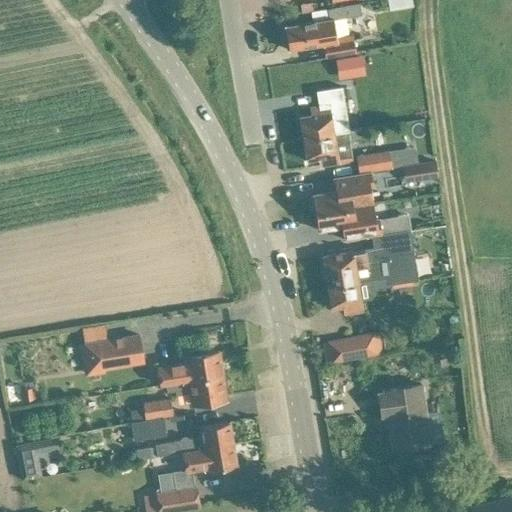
[(360,2),(341,6),(343,18),(362,15),(360,2)]
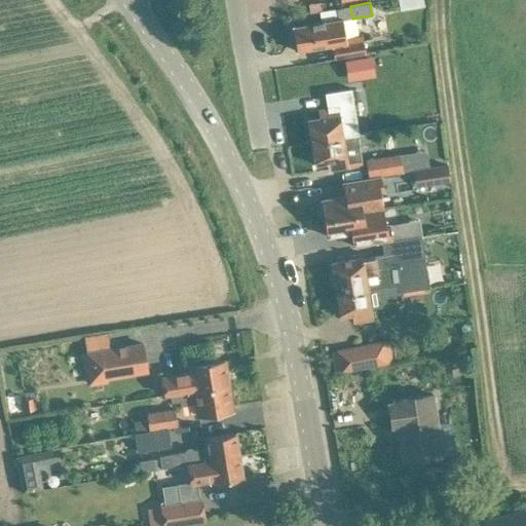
[(331,20),(292,27),(297,51),(311,48),(332,45),(334,60),(367,53),(364,35),(347,38),(343,17),(331,20)]
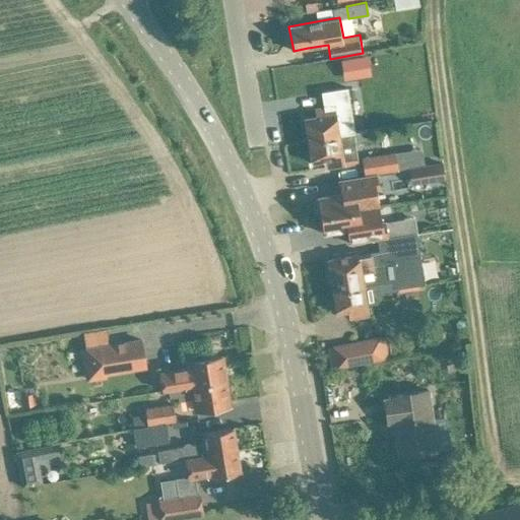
[(366,58),(343,61),(346,79),(369,75),(366,58)]
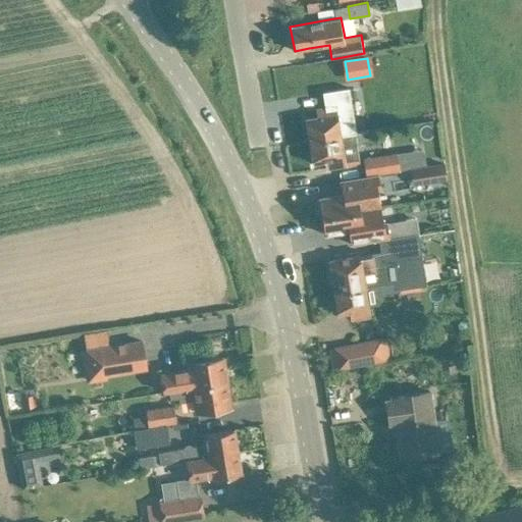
[(318,116),(306,118),(309,142),(354,134),(356,134),(348,88),(322,92),(325,108),(317,109),(318,116)]
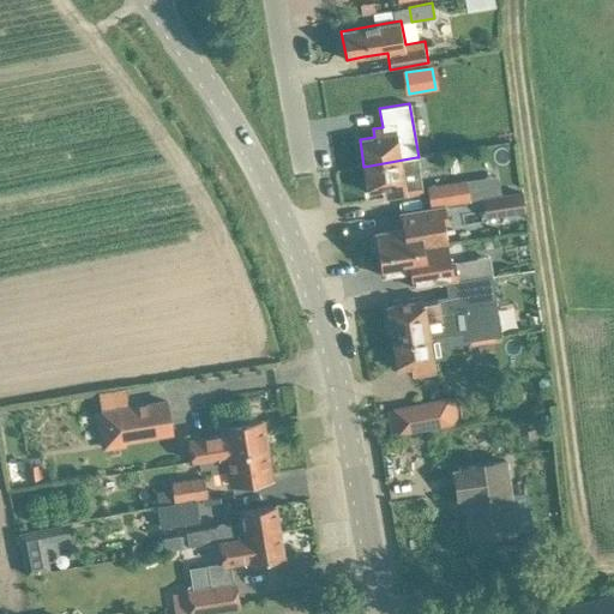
[(416,114),(419,133),(445,131),(443,110),(416,114)]
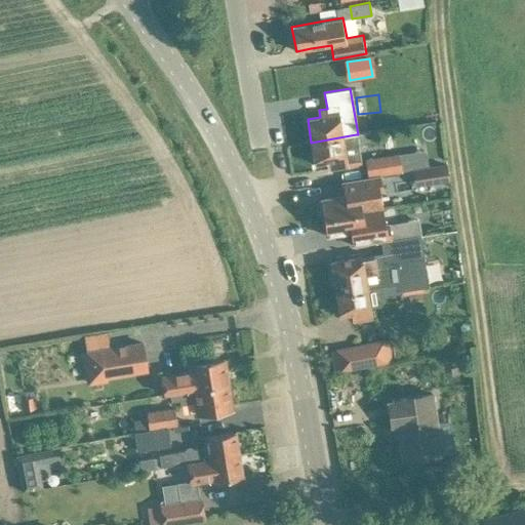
[(377,142),(375,131),(358,134),(356,134),(357,146),(377,142)]
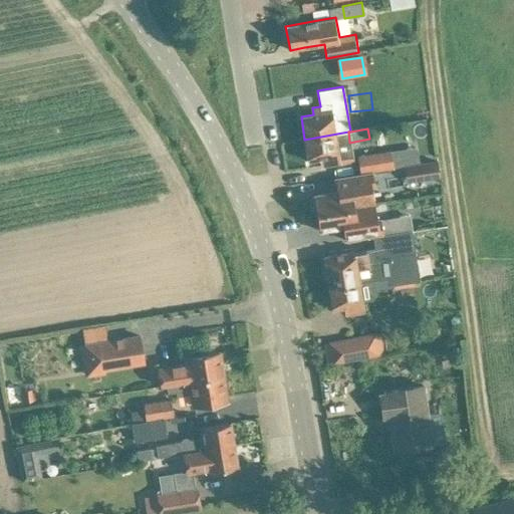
[(349,143),(348,132),(304,140),(308,161),(320,159),(321,167),(352,161),(349,143)]
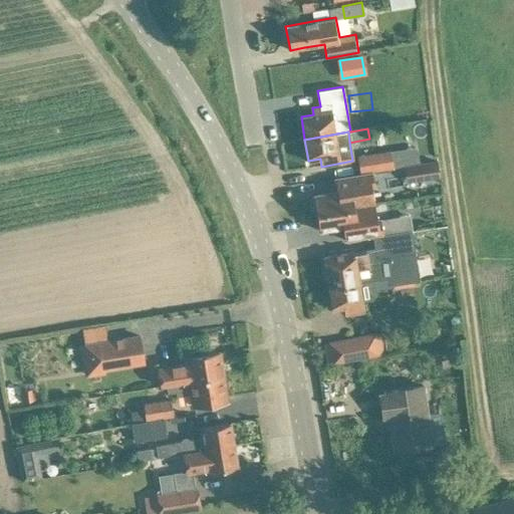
[(392,151),(357,156),(359,174),(394,168),(392,151)]
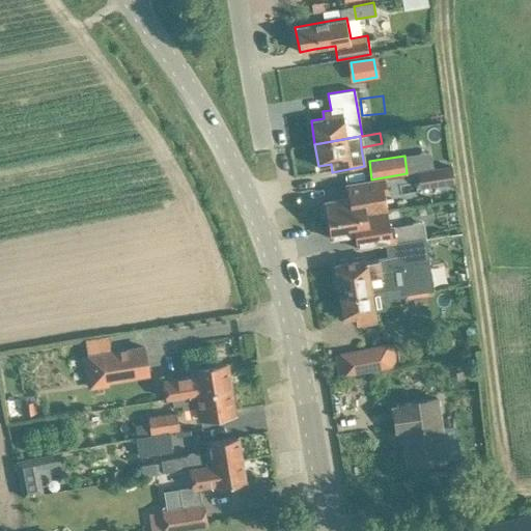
[(451,168),(431,170),(434,185),(453,182),(451,168)]
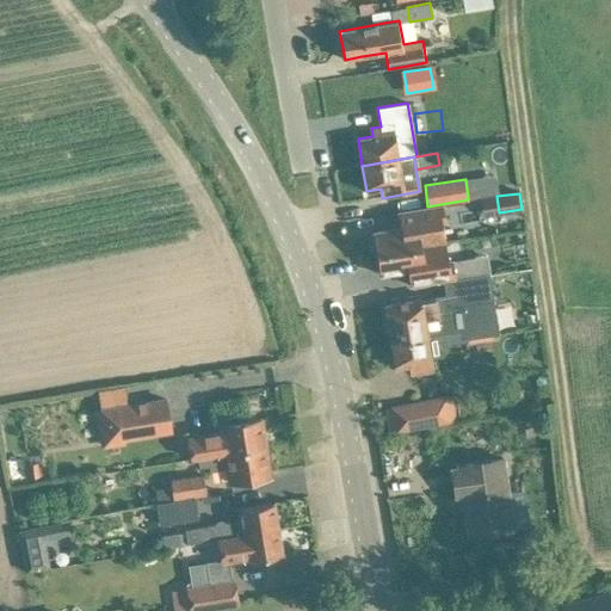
[(397,211),(400,228),(372,232),(376,252),(448,240),(444,204),(397,211)]
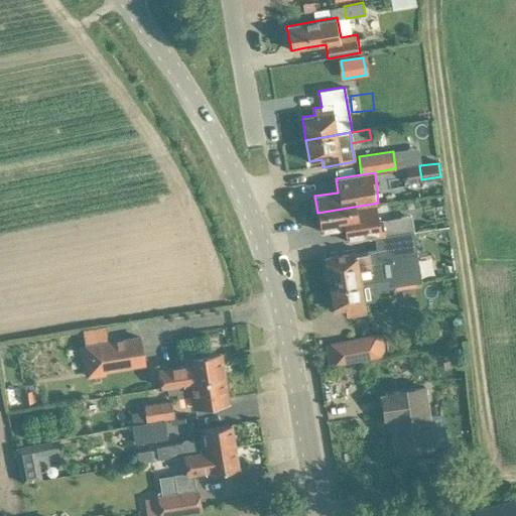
[(380,220),(378,203),(317,213),(320,232),(345,228),(348,242),(376,237),(385,235),(383,220),(380,220)]
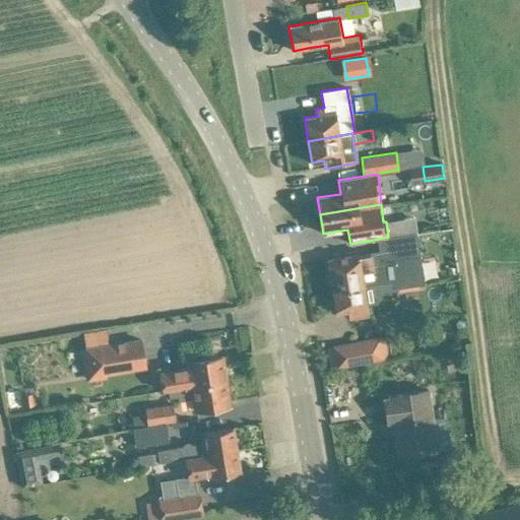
[(420,233),(388,237),(379,239),(381,250),(371,252),(371,254),(359,256),(359,254),(327,260),(332,289),(364,284),(396,279),(398,288),(425,283),(421,256),(424,256),(420,233)]
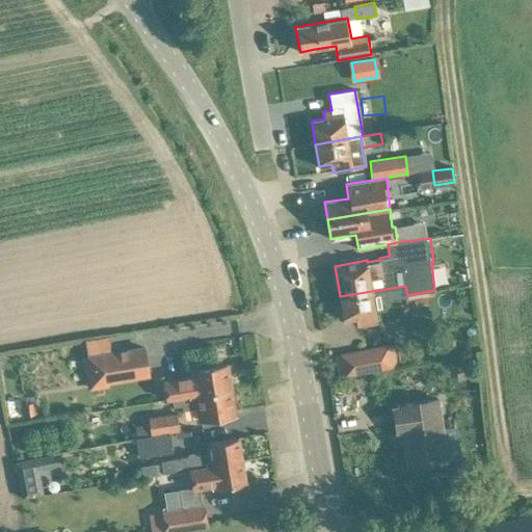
[(405,286),(372,291),(340,296),(344,320),(356,318),(358,326),(377,323),(375,311),(391,308),(390,297),(407,295),(405,286)]
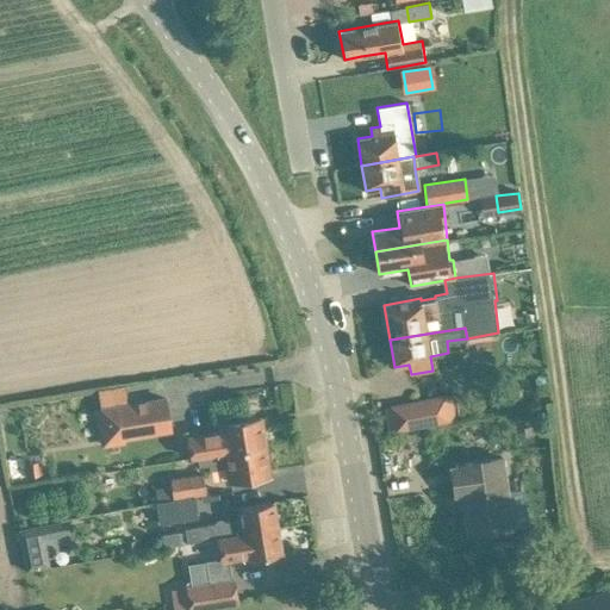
[(170,429),(166,399),(97,410),(99,422),(107,421),(107,423),(118,421),(120,437),(170,429)]
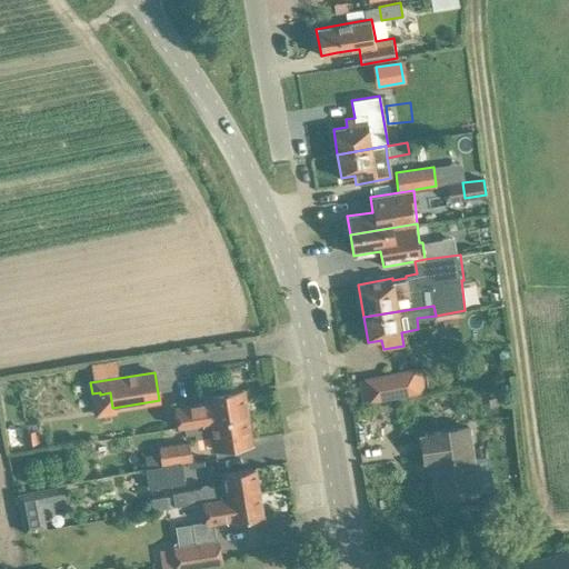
[(402,372),(360,381),(365,402),(419,392),(416,375),(403,377),(402,372)]
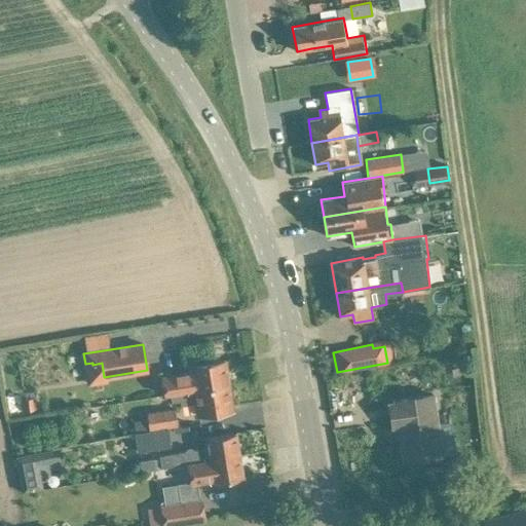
[(228,384),(224,360),(204,364),(202,360),(193,362),(192,365),(191,366),(192,373),(161,378),(164,396),(171,395),(228,384)]
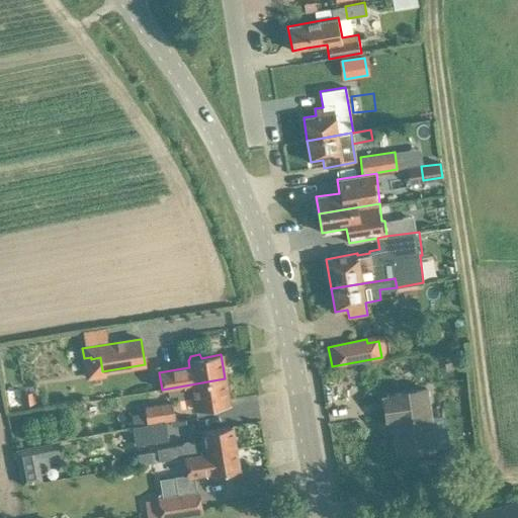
[(225,378),(168,389),(169,397),(177,396),(178,401),(193,398),(195,409),(228,403),(225,378)]
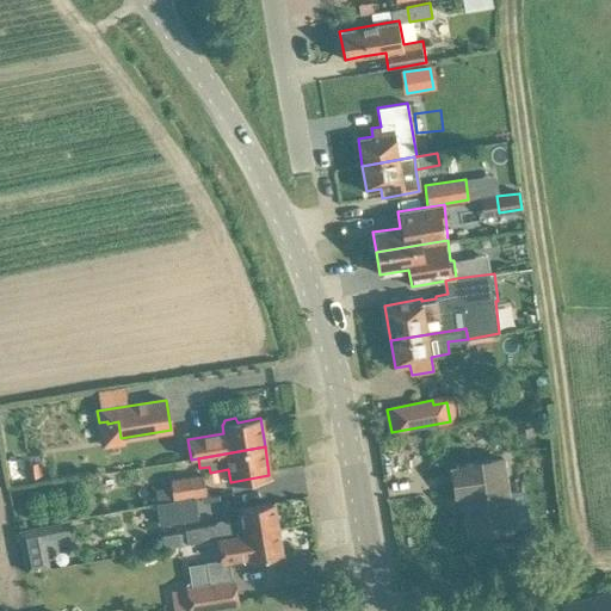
[(514,528),(506,480),(503,457),(458,464),(458,467),(451,468),(455,497),(463,495),(468,534),(469,535),(486,532),(486,536),(491,535),(491,531),(514,528)]
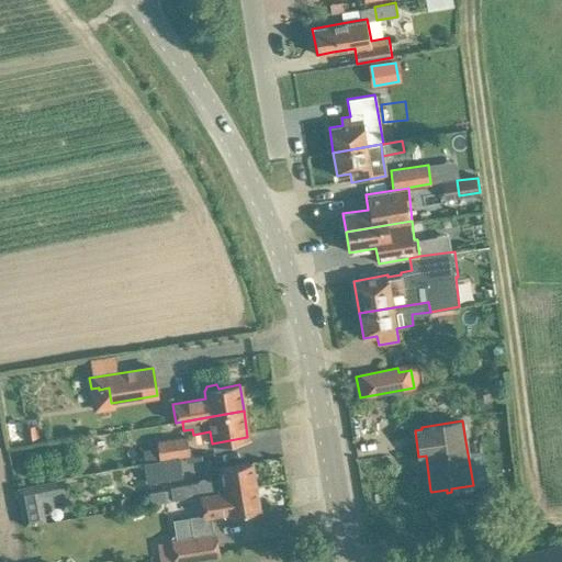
[(186,438),(158,441),(160,460),(188,456),(186,438)]
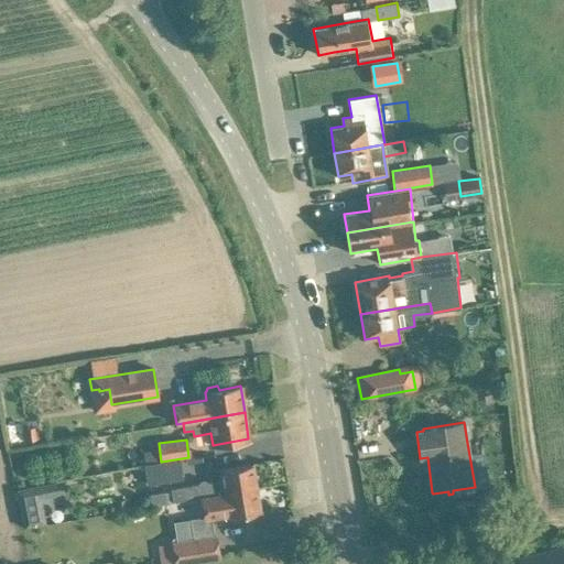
[(182,481),(180,459),(144,464),(148,486),(182,481)]
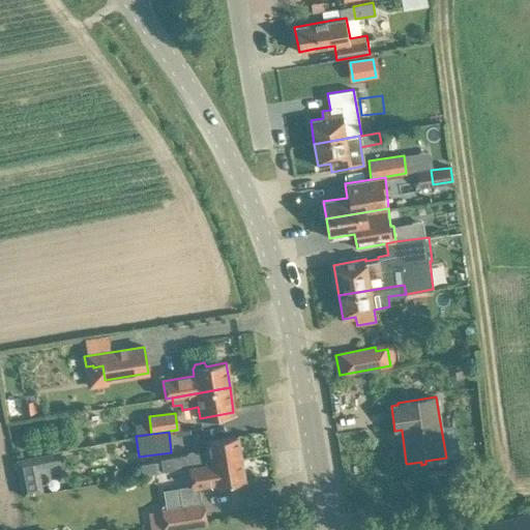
[(198,453),(159,460),(162,471),(183,468),(188,467),(241,459),(237,437),(208,442),(210,452),(198,454),(198,453)]
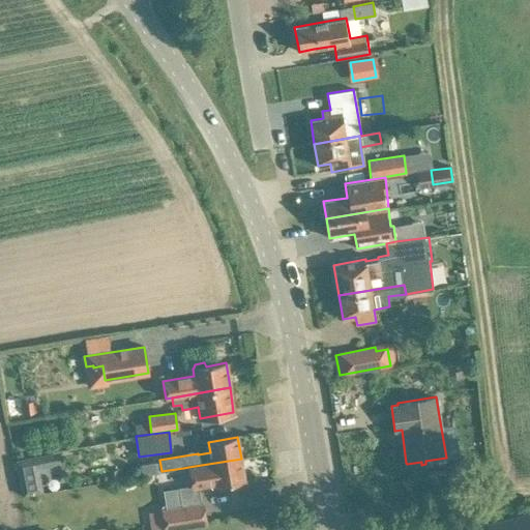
[(48,465),(45,455),(16,462),(23,496),(42,492),(37,468),(48,465)]
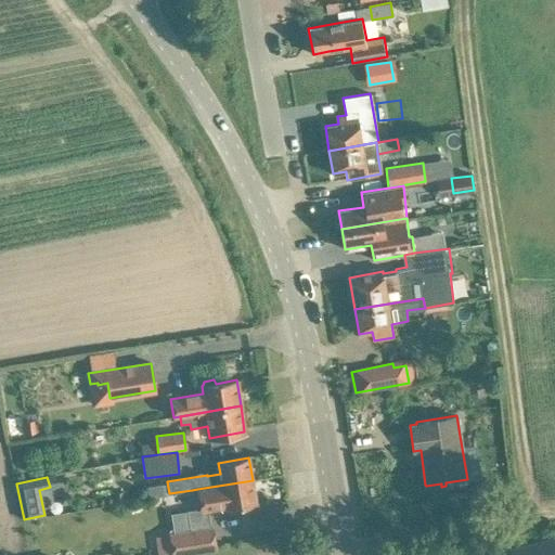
[(190,530),(169,533),(172,554),(176,554),(216,549),(213,528),(211,528),(208,508),(226,506),(226,508),(257,504),(253,480),(197,489),(201,507),(186,510),(190,530)]
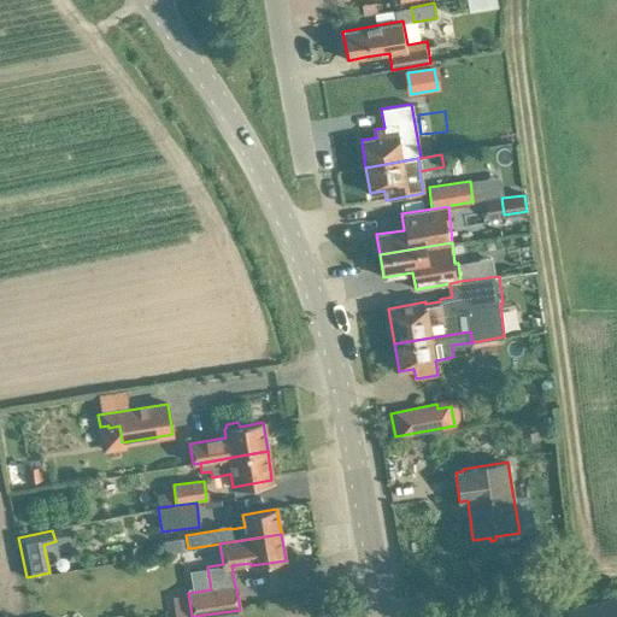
[(178,538),(163,540),(165,552),(181,550),(178,538)]
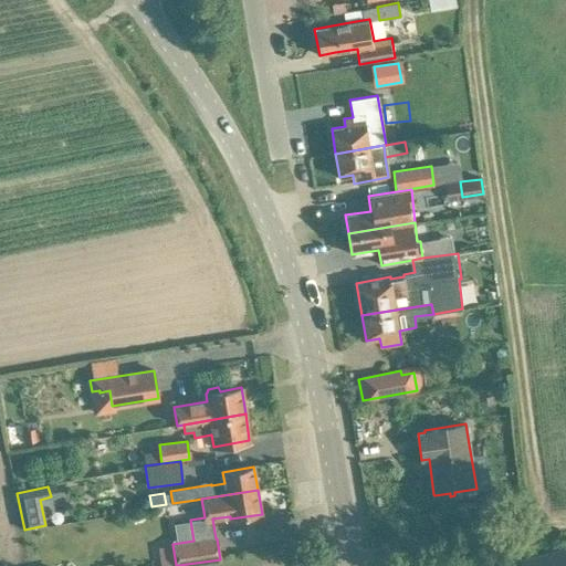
[(59,513),(72,510),(67,495),(55,499),(59,513)]
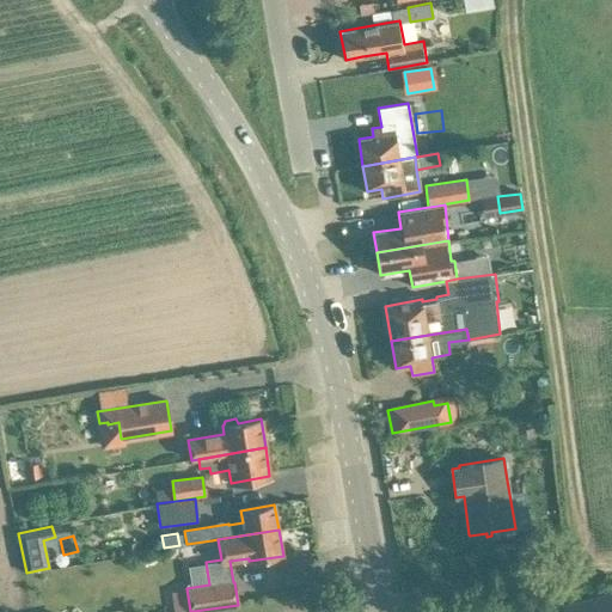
[(611,611),(611,592),(563,604),(564,611),(611,611)]
